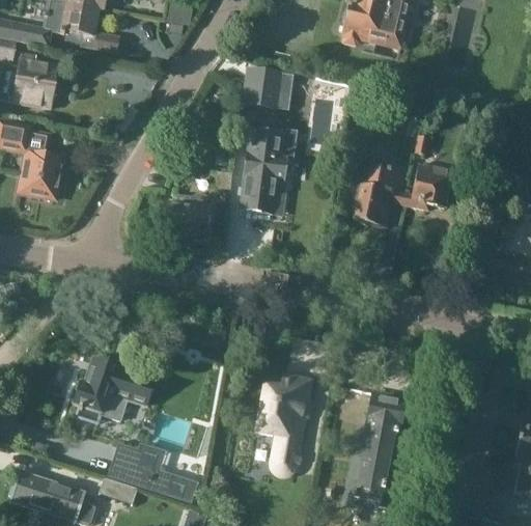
[(0,36),(17,40),(48,47),(51,31),(62,29),(92,35),(90,47),(116,51),(119,36),(93,31),(98,8),(60,0),(46,0),(42,25),(0,17),(0,36)]
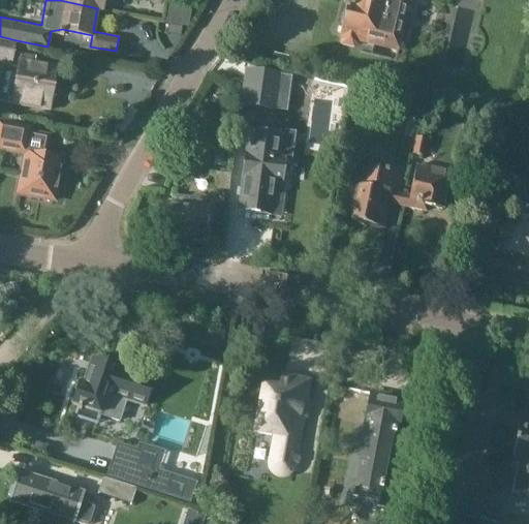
[(60,0),(97,8),(102,9),(104,0),(60,0)]
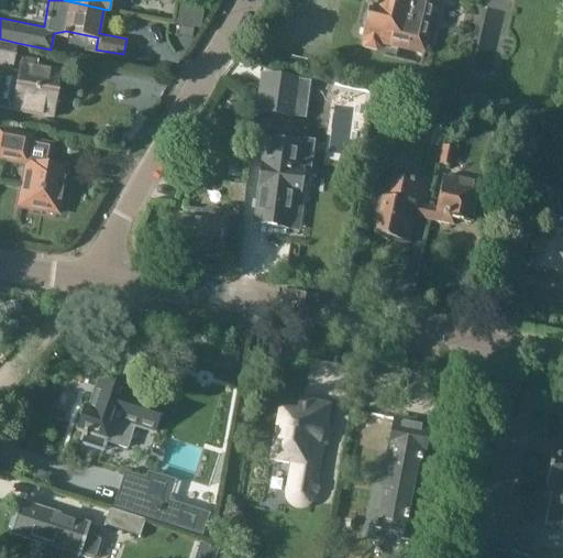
[(377,0),(375,8),(368,7),(367,8),(366,8),(364,10),(363,12),(362,14),(362,17),(362,19),(363,22),(364,22),(361,40),(363,44),(376,47),(381,45),(382,42),(423,52),(435,0),(377,0)]
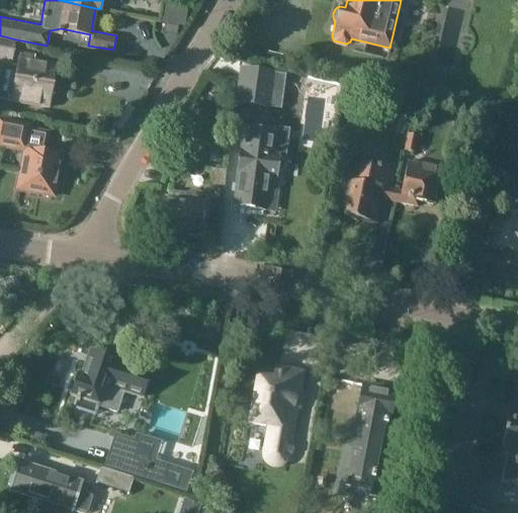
[(0,57),(12,60),(16,39),(0,35),(0,57)]
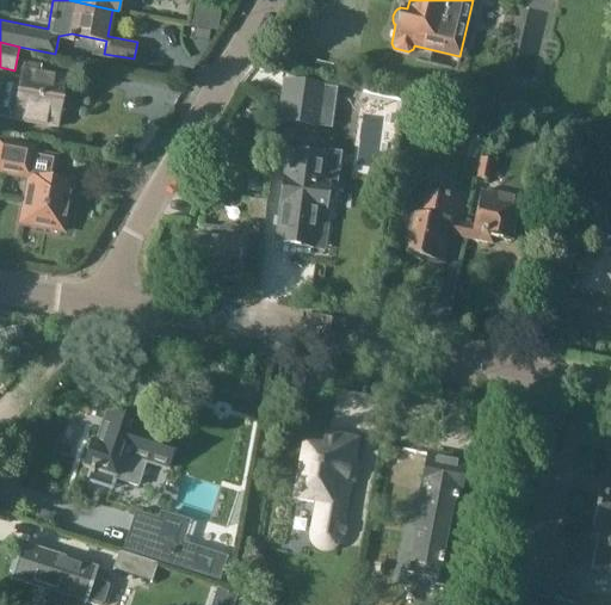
[(0,100),(0,111),(56,122),(60,105),(62,106),(66,104),(67,93),(65,91),(62,90),(65,74),(41,69),(42,61),(24,59),(22,76),(5,73),(2,90),(0,90),(0,94),(1,94),(0,100)]
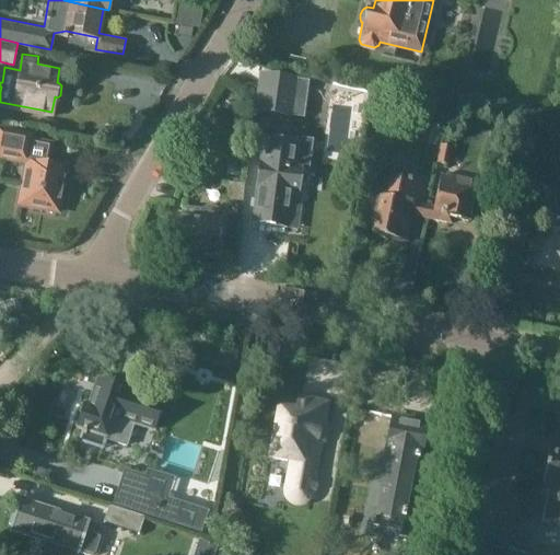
[(310,78),(263,71),(257,108),(291,113),(292,94),(307,96),(310,78)]
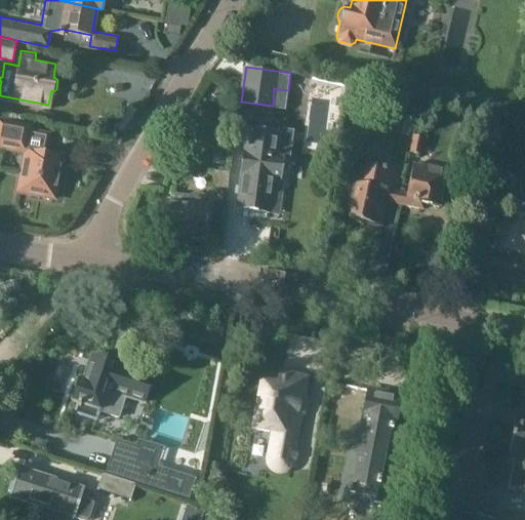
[(0,147),(25,152),(17,186),(51,193),(59,153),(45,150),(49,131),(31,127),(32,123),(0,116),(0,147)]
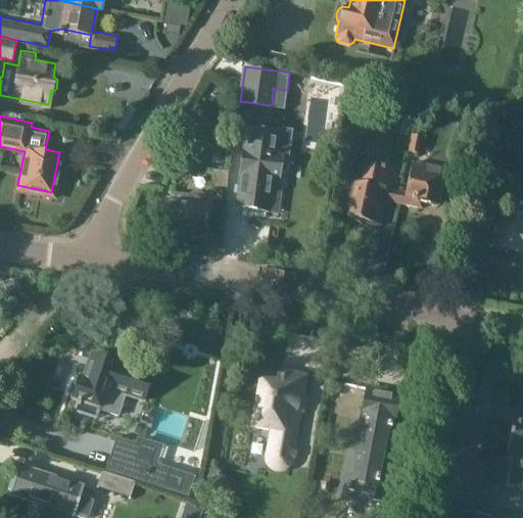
[(502,122),(481,118),(478,136),(498,141),(502,122)]
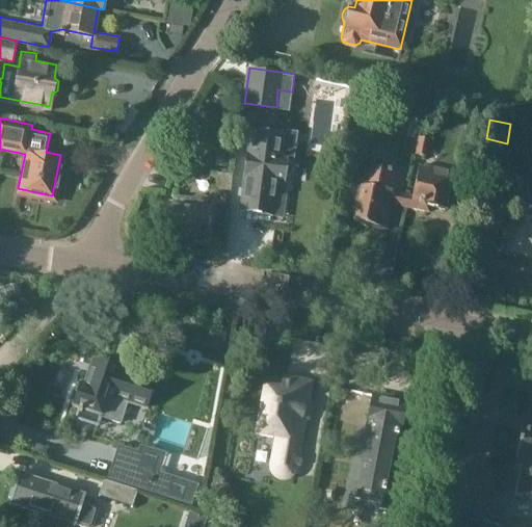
[(429,136),(417,134),(414,151),(426,154),(429,136)]
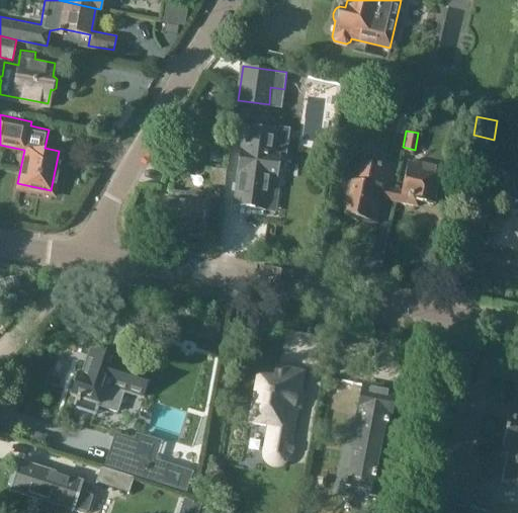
[(263,132),(261,144),(248,143),(248,151),(241,150),(234,204),(275,210),(279,177),(275,177),(278,155),(282,155),(284,135),(263,132)]
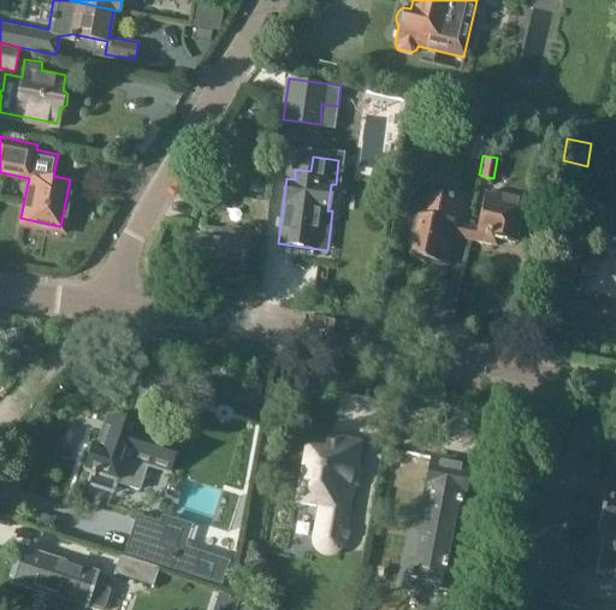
[(454,236),(474,240),(478,225),(457,221),(462,200),(452,197),(452,195),(448,195),(448,196),(425,191),(420,211),(424,211),(424,215),(419,215),(409,258),(448,265),(454,236)]
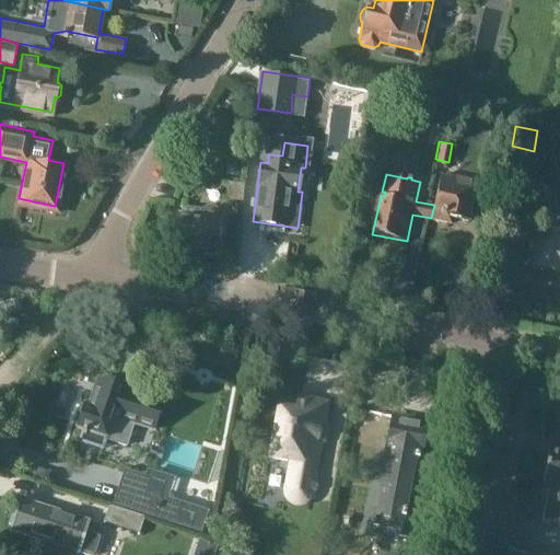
[(441,175),(434,205),(431,218),(451,222),(452,216),(469,220),(477,182),(441,175)]
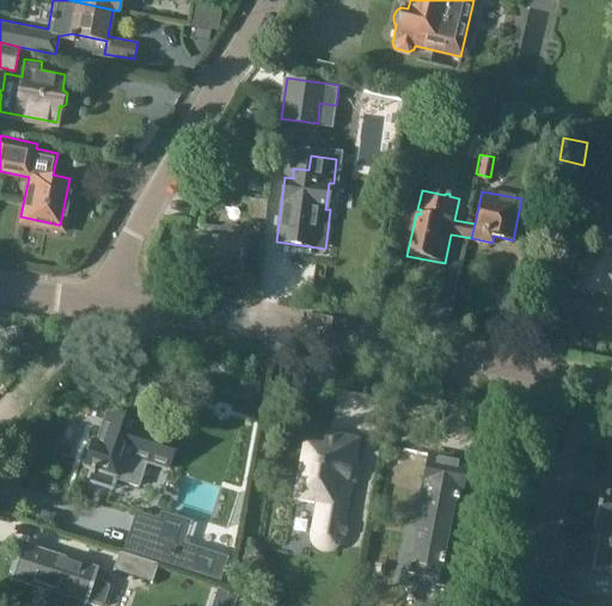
[(248,214),(265,215),(267,197),(250,196),(248,214)]
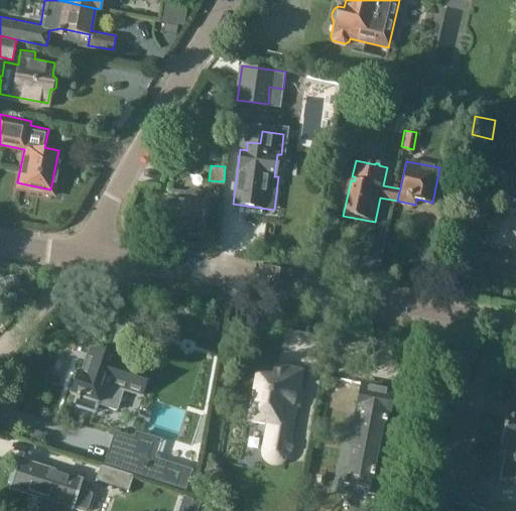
[(485,182),(463,178),(460,199),(480,203),(485,182)]
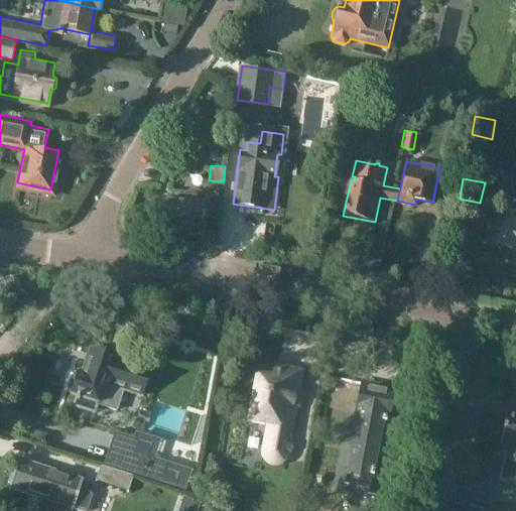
[(199,228),(200,218),(203,216),(204,210),(201,207),(203,188),(190,186),(185,189),(174,187),(172,188),(170,198),(162,197),(159,225),(199,228)]
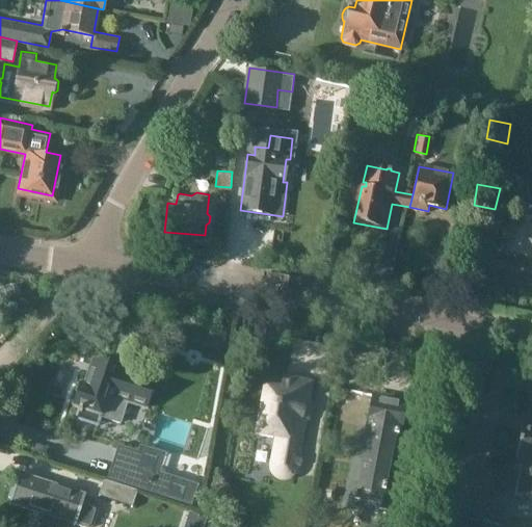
[(531,228),(505,221),(499,252),(531,259),(531,258),(531,228)]
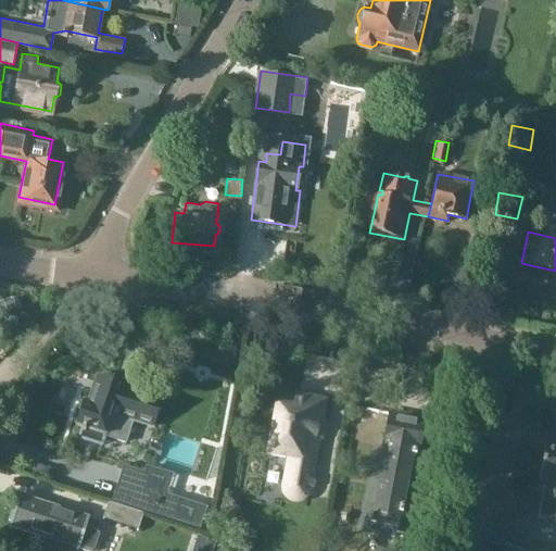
[(323,351),(336,354),(338,346),(325,342),(323,351)]
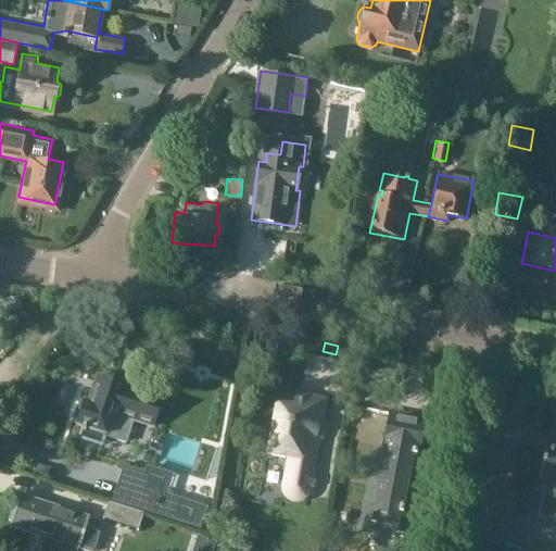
[(78,434),(102,441),(104,434),(125,440),(131,417),(153,425),(162,399),(124,388),(126,382),(97,373),(88,399),(83,397),(75,422),(81,424),(78,434)]
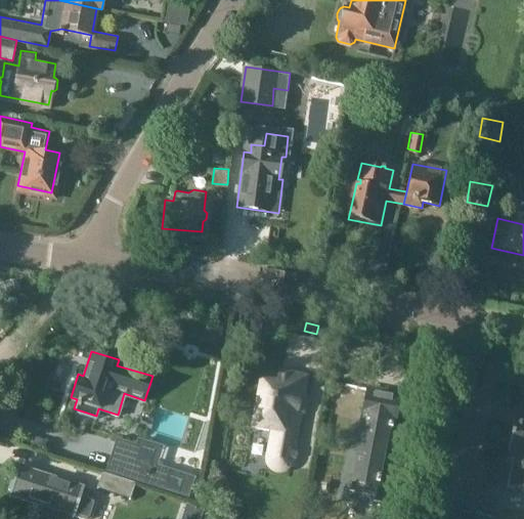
[(287,466),(290,464),(291,461),(307,373),(279,368),(276,385),(259,382),(251,426),(271,429),(266,456),(266,458),(267,461),(269,464),(271,466),(273,468),(276,469),(279,469),(282,468),(287,466)]
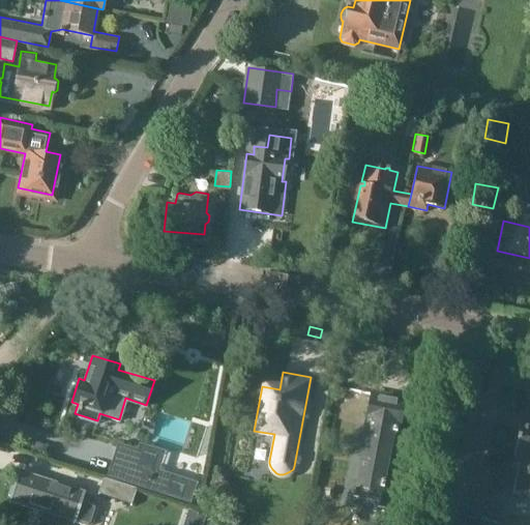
[(405,396),(371,388),(365,415),(366,415),(353,487),(354,487),(353,493),(379,497),(381,492),(382,492),(395,421),(400,423),(405,396)]
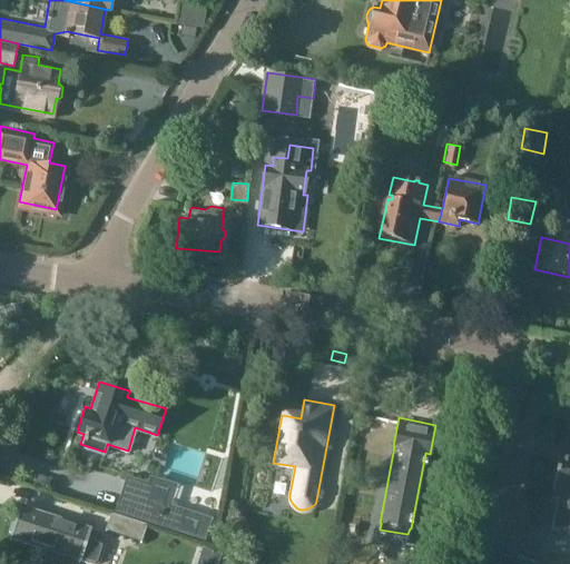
[(569,456),(558,455),(552,485),(569,488),(562,527),(569,528),(569,456)]
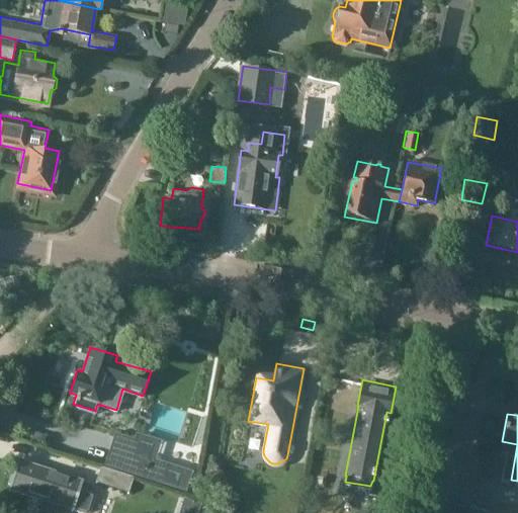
[(139,438),(114,430),(103,464),(128,472),(139,438)]
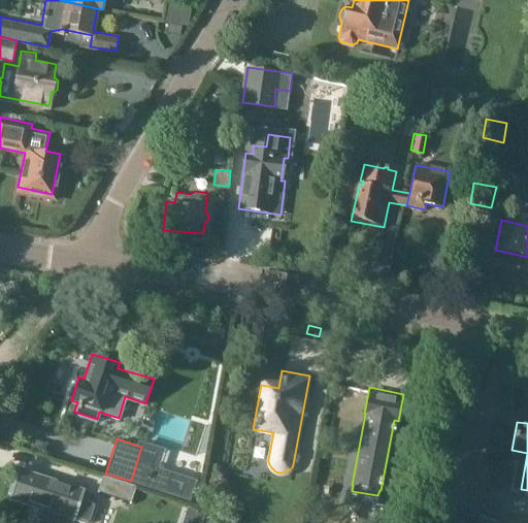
[(97,504),(95,500),(80,495),(84,488),(20,466),(14,481),(10,482),(8,490),(10,492),(9,496),(88,522),(92,520),(97,504)]
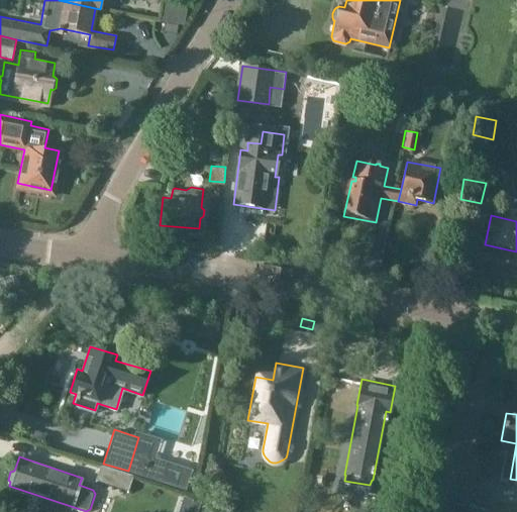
[(132,475),(133,474),(100,464),(96,479),(135,491),(140,477),(132,475)]
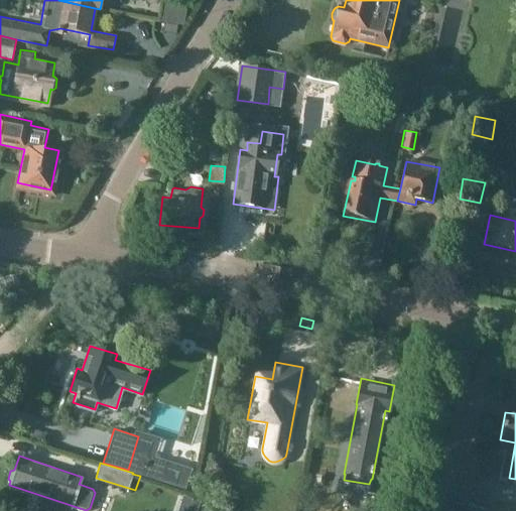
[(184,489),(189,473),(179,470),(174,485),(184,489)]
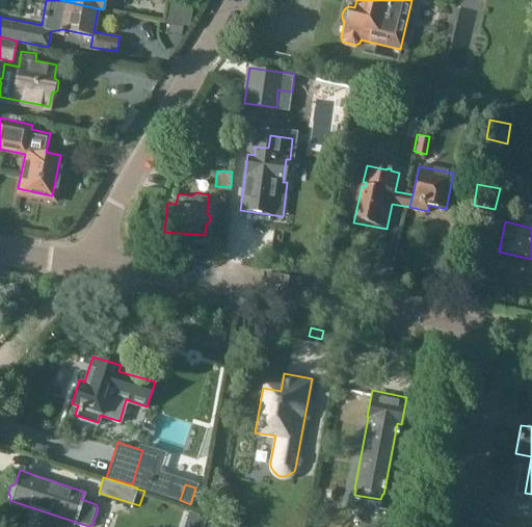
[(401,526),(405,508),(390,506),(386,526),(401,526)]
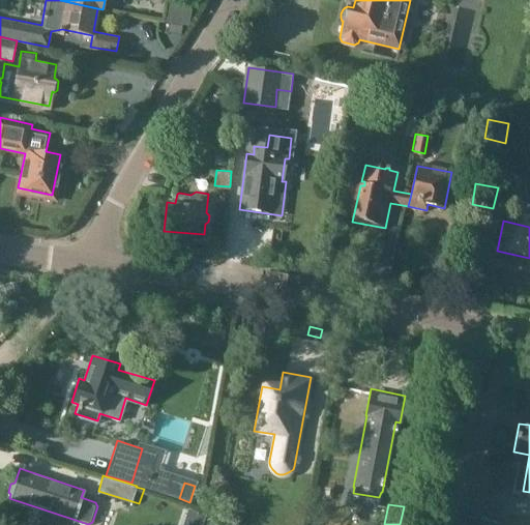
[(201,524),(205,513),(187,507),(181,524),(201,524)]
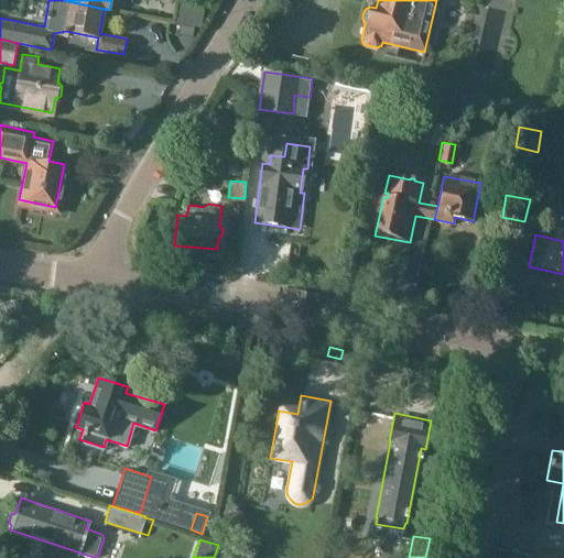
[(528,557),(529,554),(496,548),(494,557),(528,557)]
